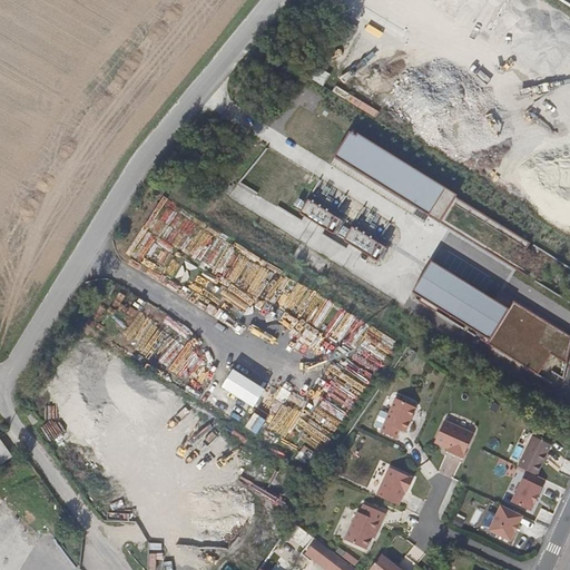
[(405,130),(431,146),(440,130),(414,115),(405,130)]
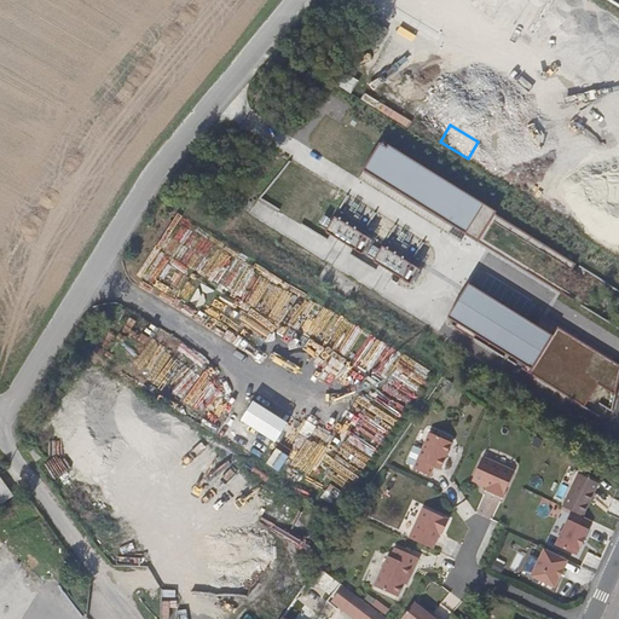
[(381,145),(364,172),(480,243),(496,215),(498,213),(391,148),(389,150),(381,145)]
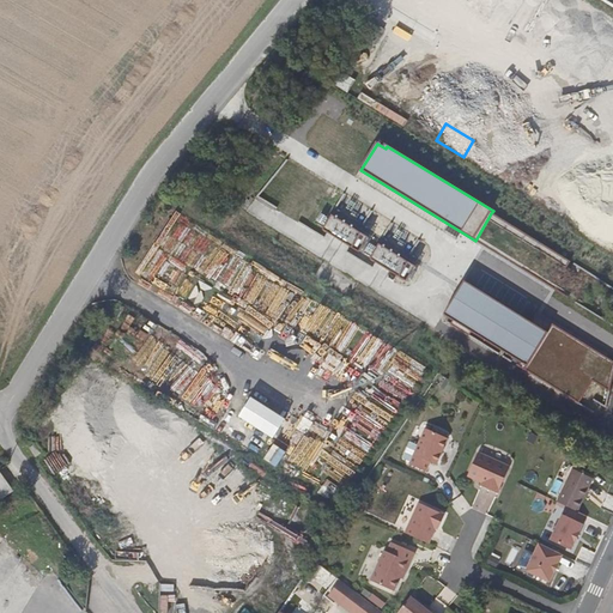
[(570,262),(491,213),(475,241),(554,289),(557,286),(578,299),(576,303),(612,325),(612,321),(612,304),(610,303),(612,296),(612,287),(580,267),(576,272),(568,267),(570,262)]
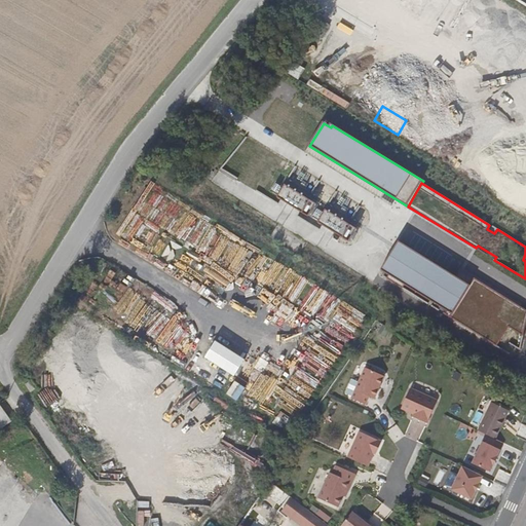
[(472,287),(400,242),(382,270),(389,274),(387,277),(403,288),(405,285),(454,314),(472,287)]
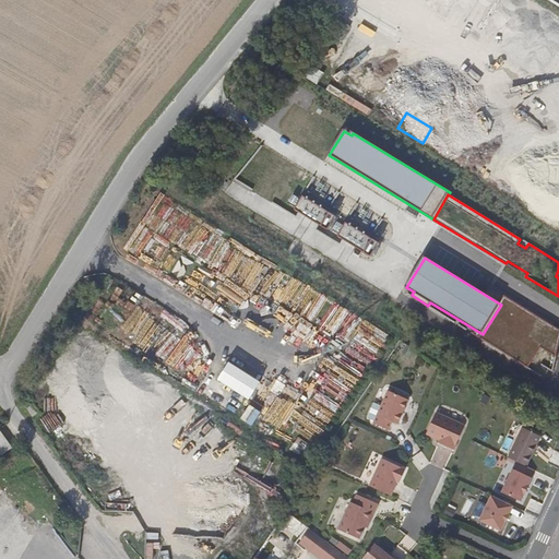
[(501,305),(483,334),(480,336),(528,368),(540,347),(557,356),(558,347),(558,330),(506,298),(501,305)]
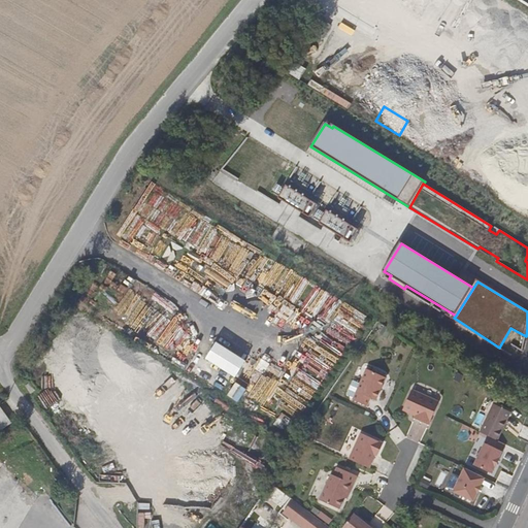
[(217,336),(204,357),(235,375),(249,356),(217,336)]
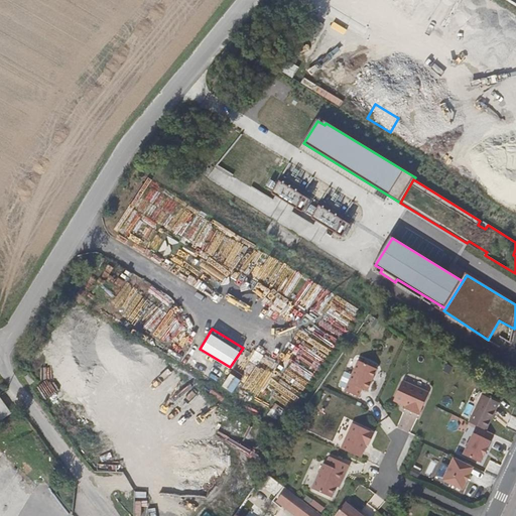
[(366,393),(376,371),(357,363),(343,393),(357,400),(361,392),(366,393)]
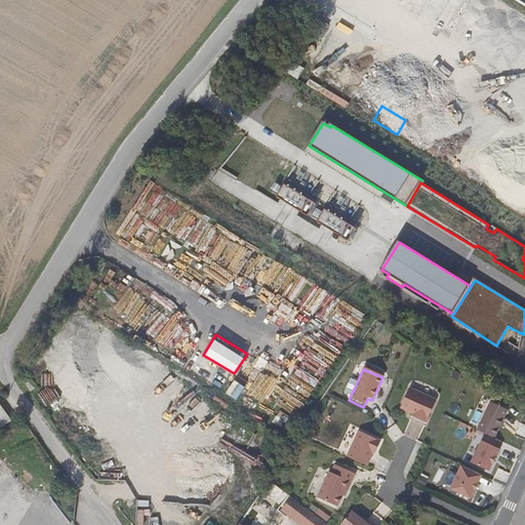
[(426,426),(436,402),(408,390),(399,410),(411,415),(410,418),(426,426)]
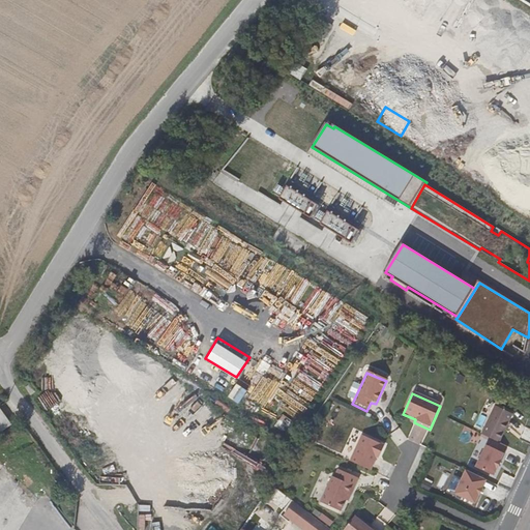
[(498,445),(512,416),(495,408),(480,437),(492,442),(494,443),(498,445)]
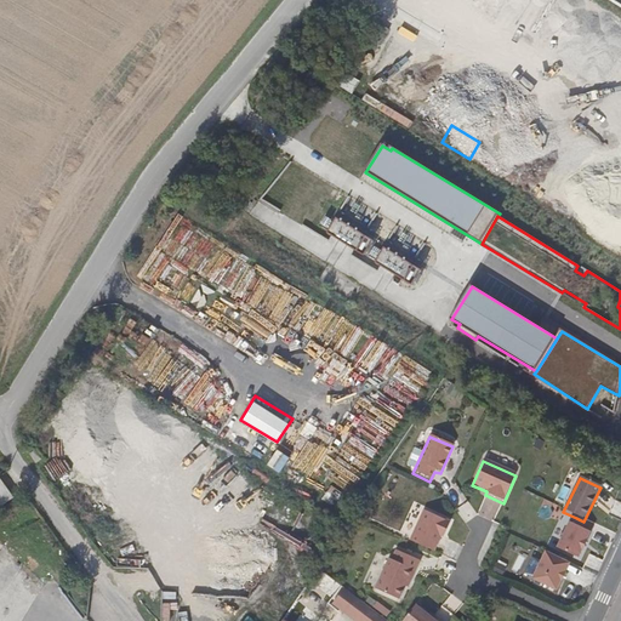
[(4,479),(0,480),(0,511),(17,500),(4,479)]
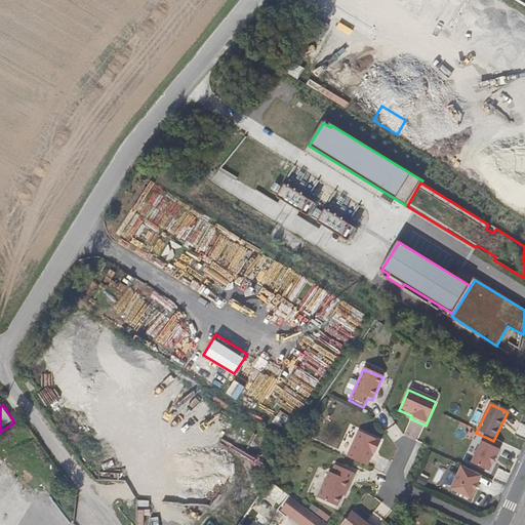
[(375,453),(378,444),(356,435),(345,460),(365,470),(372,452),(375,453)]
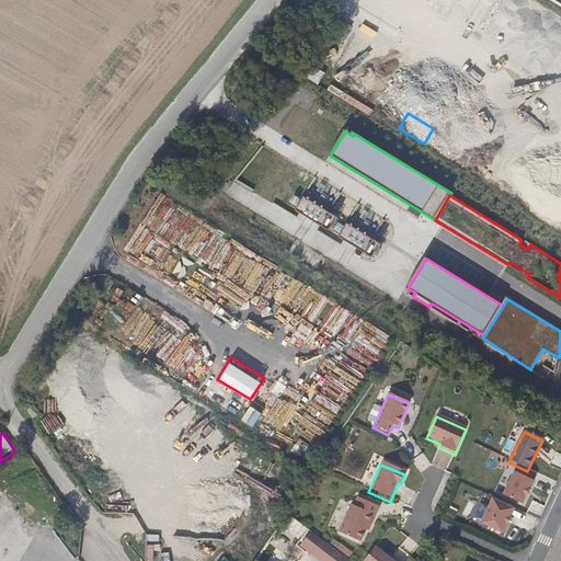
[(525,500),(537,476),(527,471),(523,469),(521,468),(517,476),(513,473),(502,496),(521,506),(524,500),(525,500)]
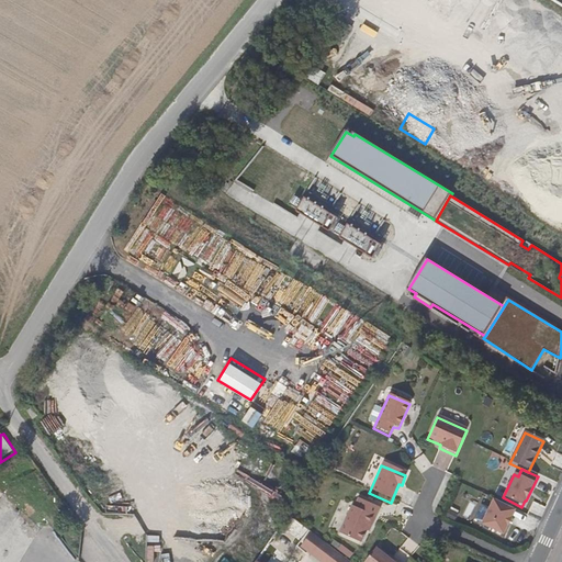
[(371,528),(379,509),(357,501),(355,509),(351,508),(338,536),(360,546),(368,527),(371,528)]
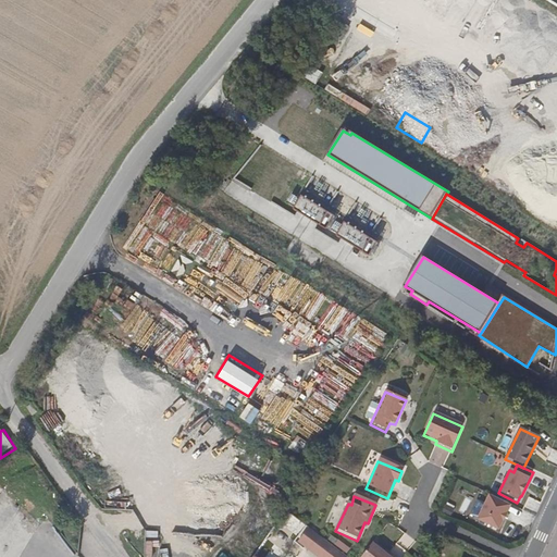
[(510,506),(490,496),(484,508),(479,519),(478,521),(499,531),(503,523),(504,523),(509,514),(507,514),(510,506)]
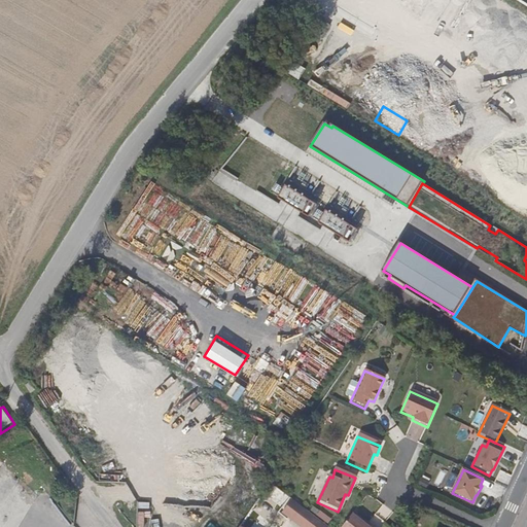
[(447,488),(453,491),(458,481),(451,478),(447,488)]
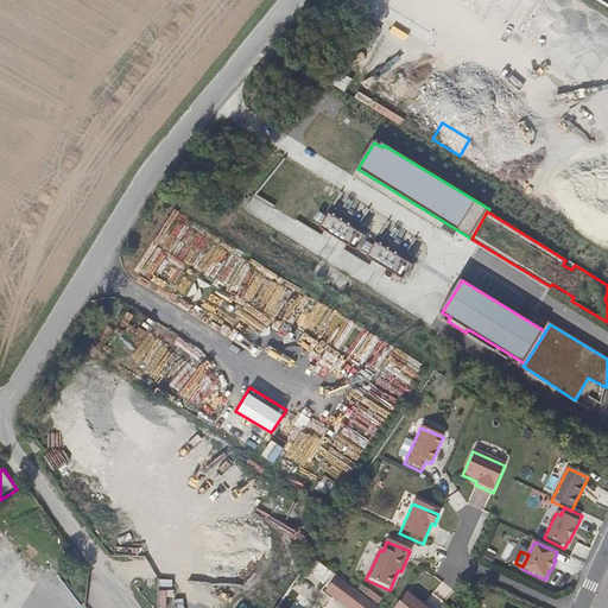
[(360,607),(308,567),(299,578),(336,607),(360,607)]
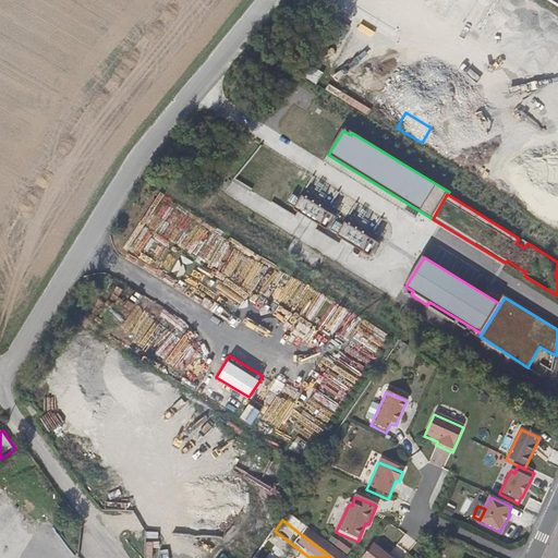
[(299,550),(273,532),(266,543),(287,557),(308,557),(301,552),(299,550)]
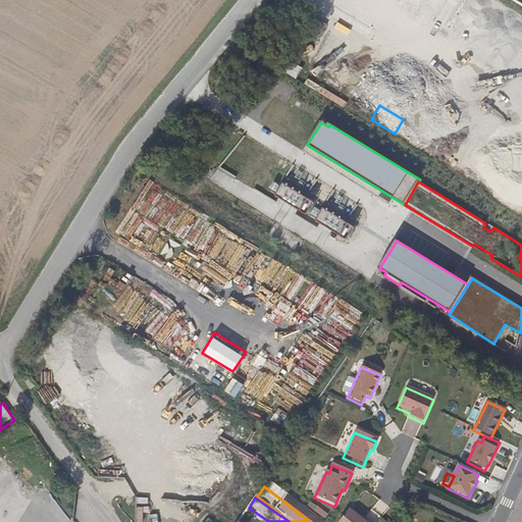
[(363,521),(348,511),(347,512),(338,521),(363,521)]
